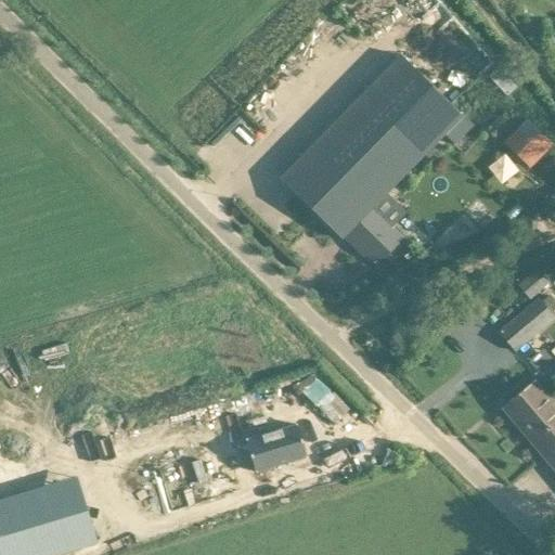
[(387,193),(444,133),(455,144),(474,126),(400,54),(279,178),(338,236),(341,239),(344,236),(347,233),(352,237),(349,241),(364,256),(369,260),(378,250),(384,256),(402,237),(372,207),(387,193)]
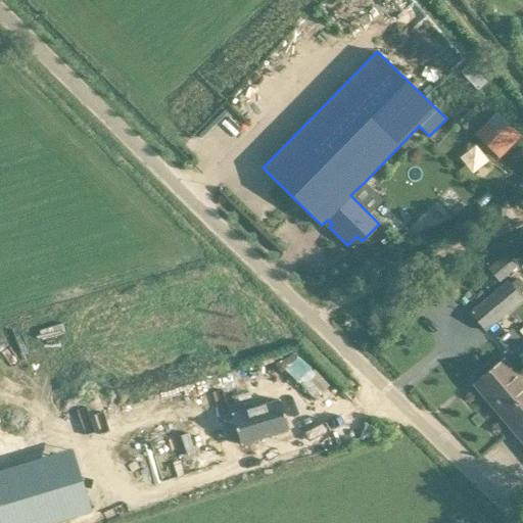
[(469,63),(460,72),(477,89),(486,81),(469,63)]
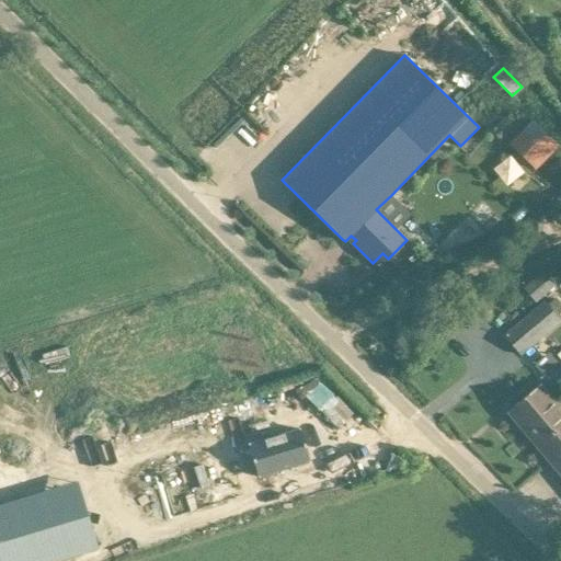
[(533,121),(510,145),(537,171),(560,148),(533,121)]
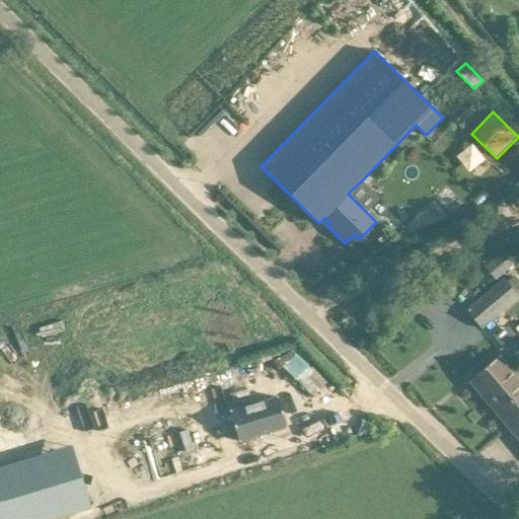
[(502,250),(484,267),(495,280),(513,264),(502,250)]
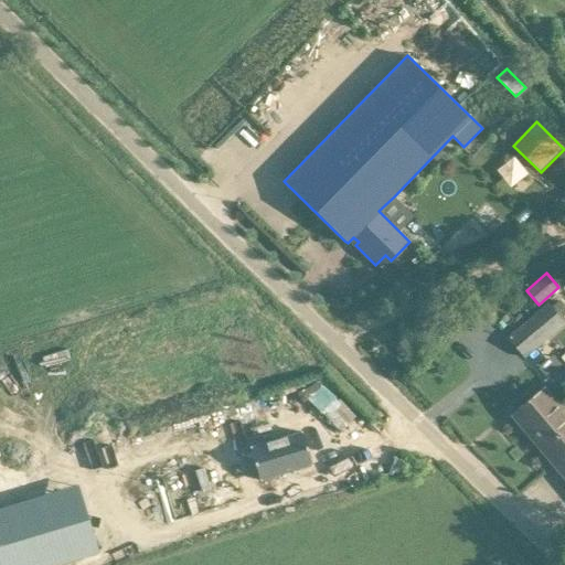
[(532,358),(564,326),(564,312),(552,298),(511,336),(532,358)]
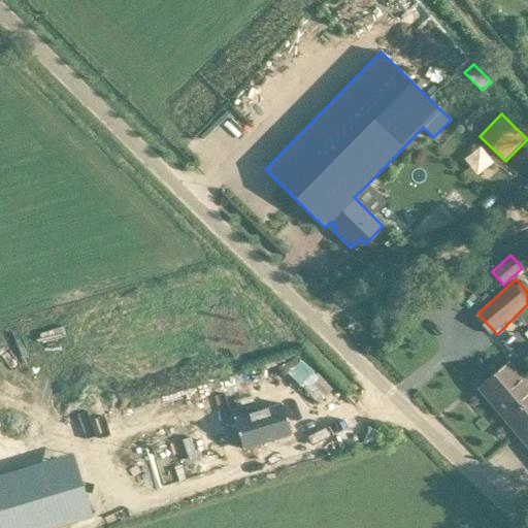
[(514,357),(512,358),(527,374),(527,372),(527,343),(527,344),(514,357)]
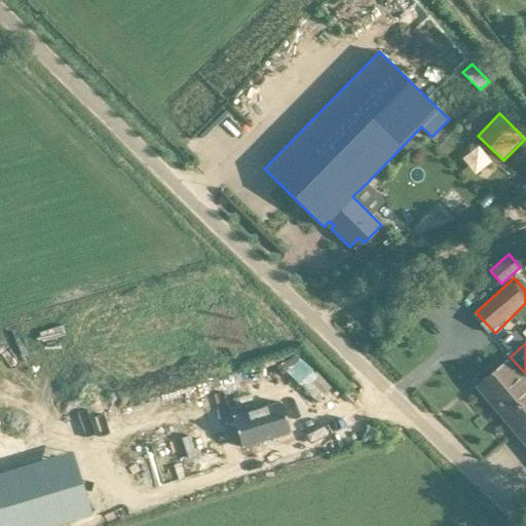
[(525,380),(508,359),(476,384),(525,444),(525,380)]
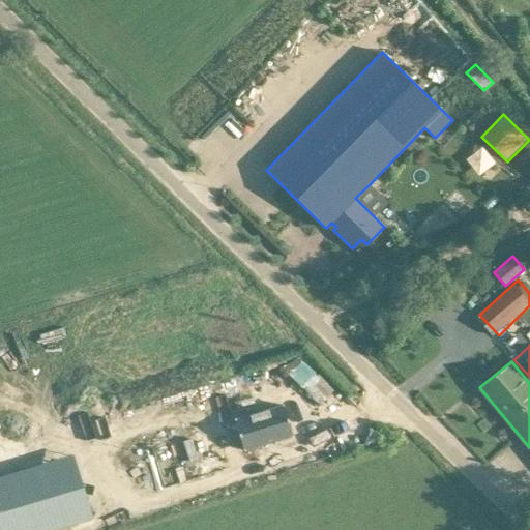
[(283,405),(234,420),(243,450),(292,436),(283,405)]
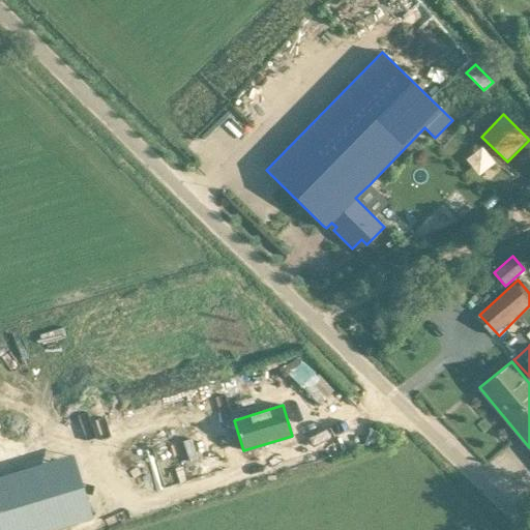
[(72,455),(0,476),(0,529),(52,529),(91,519),(72,455)]
